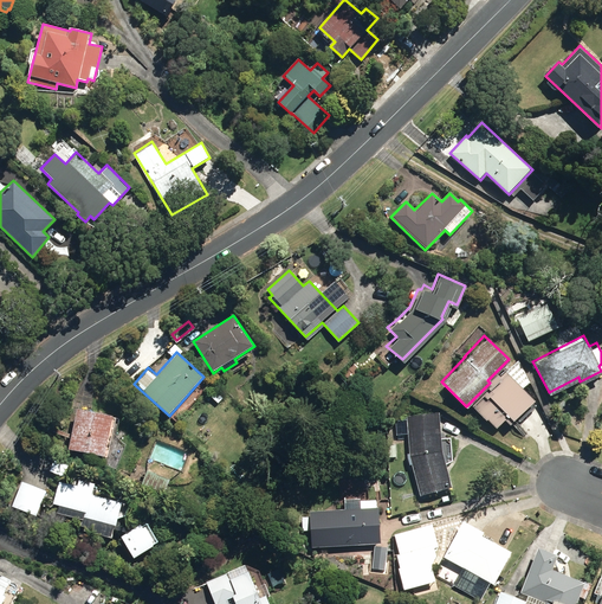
[(507,394),(519,419),(533,413),(522,387),(507,394)]
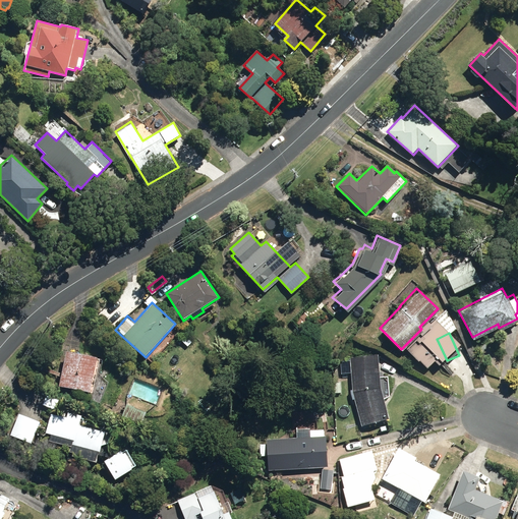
[(419,359),(433,369),(441,359),(426,349),(419,359)]
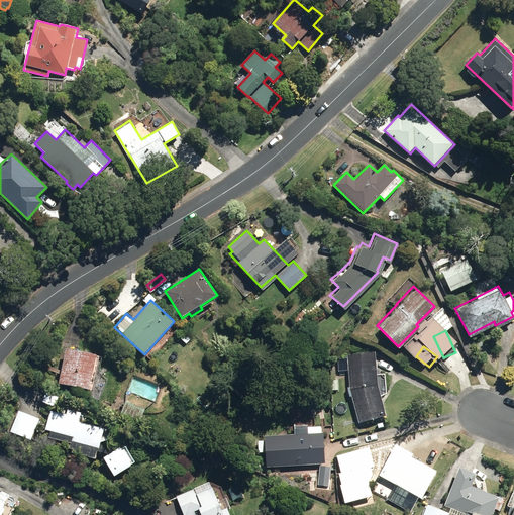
[(59,384),(89,390),(96,355),(65,349),(59,384)]
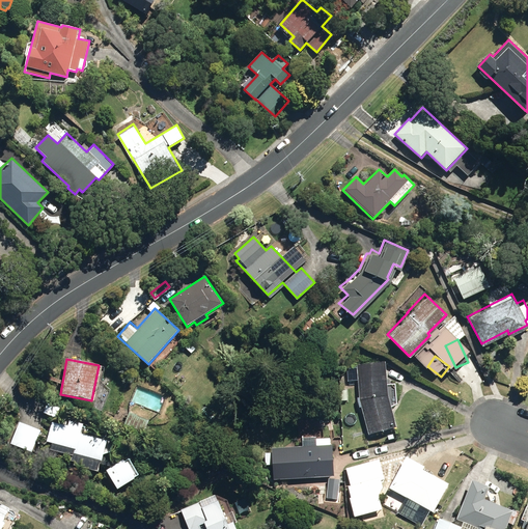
[(357,398),(366,432),(394,424),(386,395),(383,361),(353,363),(357,398)]
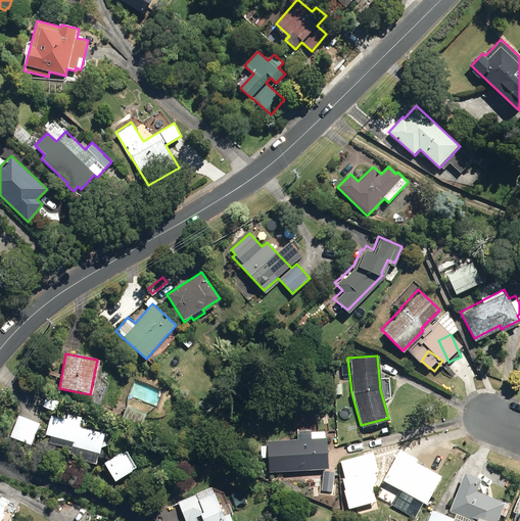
[(121,418),(140,426),(145,413),(127,405),(121,418)]
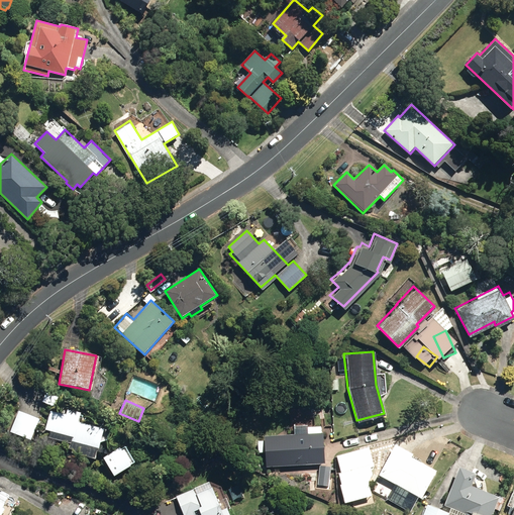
[(70,452),(96,460),(106,431),(79,423),(82,414),(69,410),(66,416),(49,411),(43,429),(49,431),(47,437),(69,444),(68,448),(71,449),(70,452)]
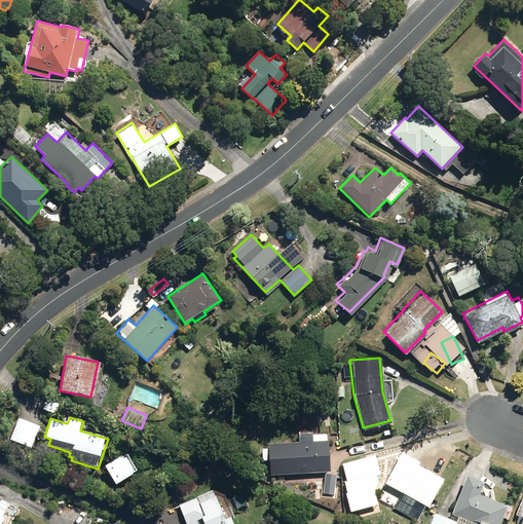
[(8,440),(31,447),(38,426),(16,418),(8,440)]
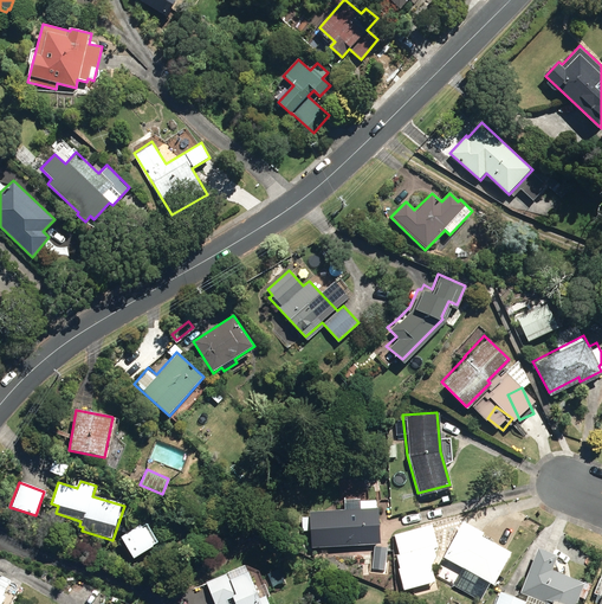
[(306,509),(309,545),(377,541),(376,506),(373,506),(373,498),(357,499),(357,507),(306,509)]
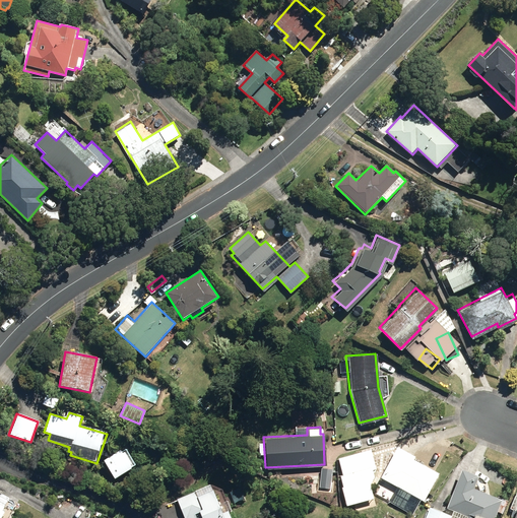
[(176,439),(184,442),(187,433),(179,430),(176,439)]
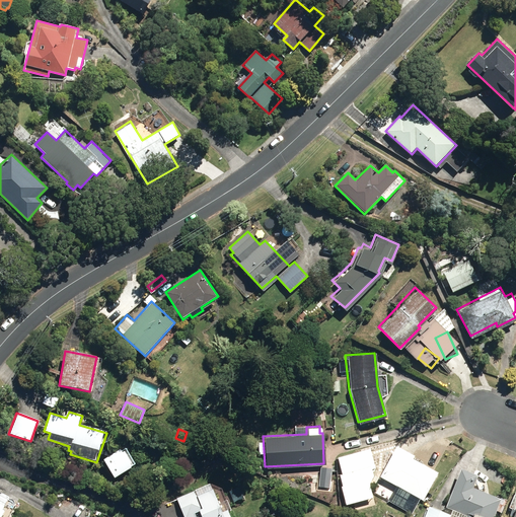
[(395,443),(379,473),(421,499),(436,470),(412,457),(414,453),(395,443)]
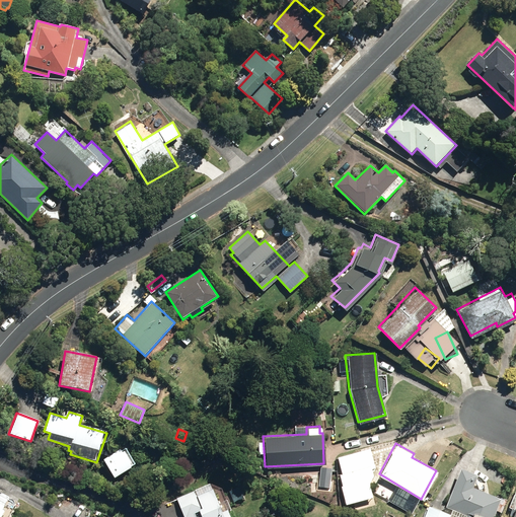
[(104,460),(116,478),(132,469),(130,465),(132,464),(125,453),(123,454),(121,450),(104,460)]
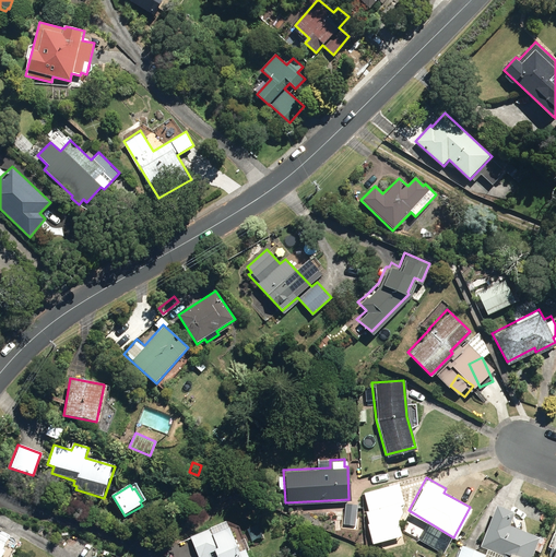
[(374,507),(394,518),(405,498),(385,487),(374,507)]
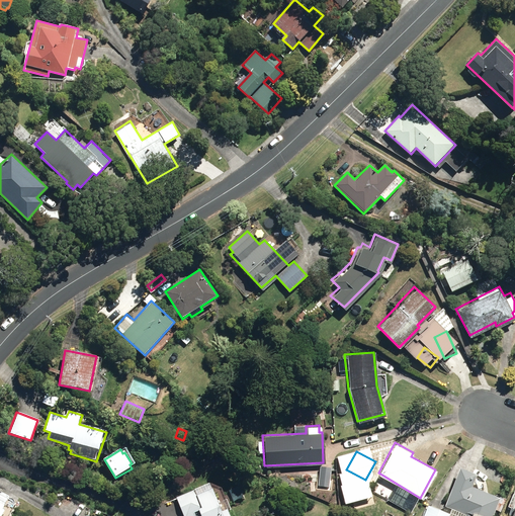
[(316,484),(326,485),(329,465),(318,464),(316,484)]
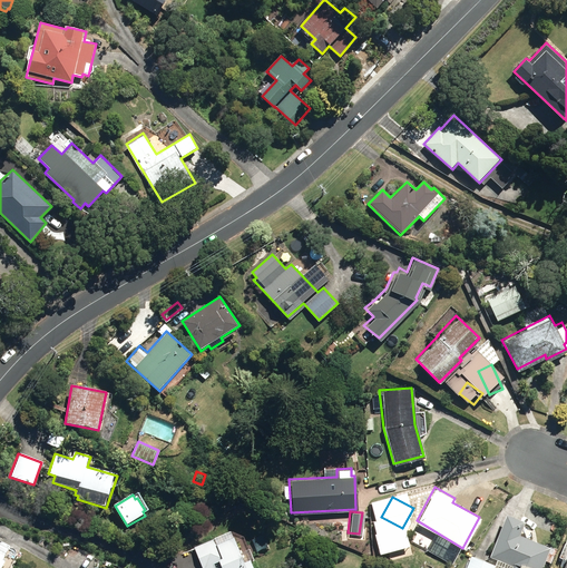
[(505,512),(488,554),(517,566),(516,567),(539,567),(549,546),(518,532),(522,519),(505,512)]
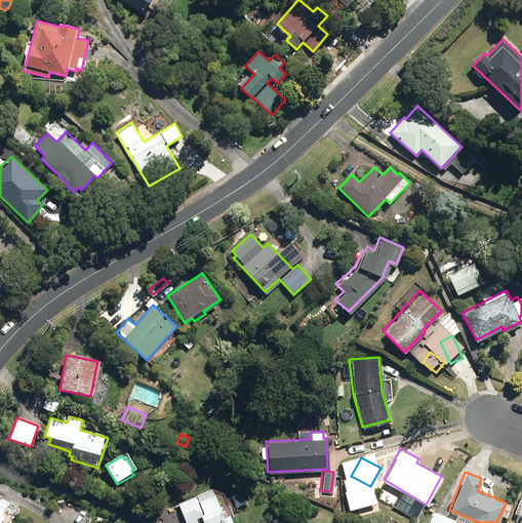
[(234,522),(232,517),(226,520),(214,490),(177,504),(184,522),(234,522)]
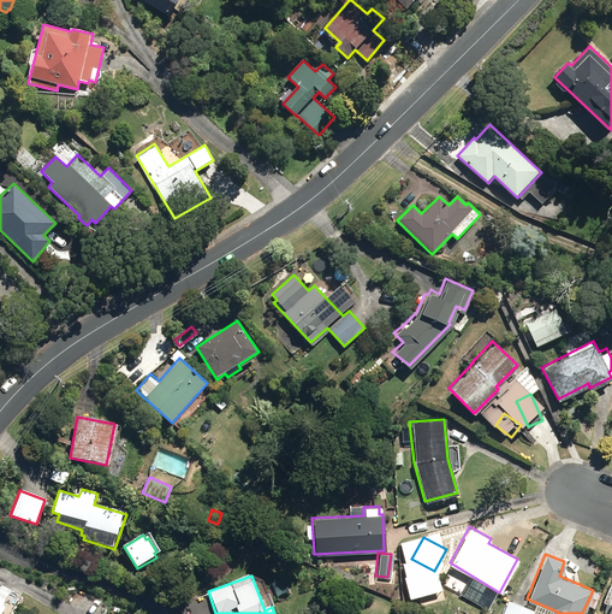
[(0,613),(1,613),(7,606),(4,604),(10,591),(0,585),(0,613)]
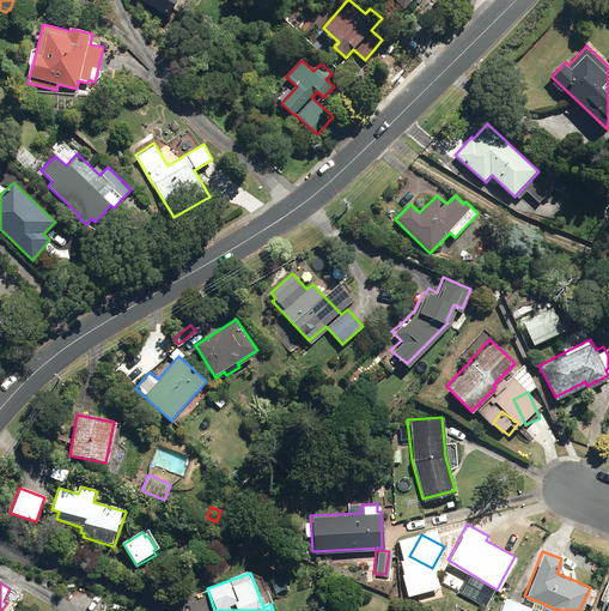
[(530,610),(533,606),(503,596),(497,610),(530,610)]
